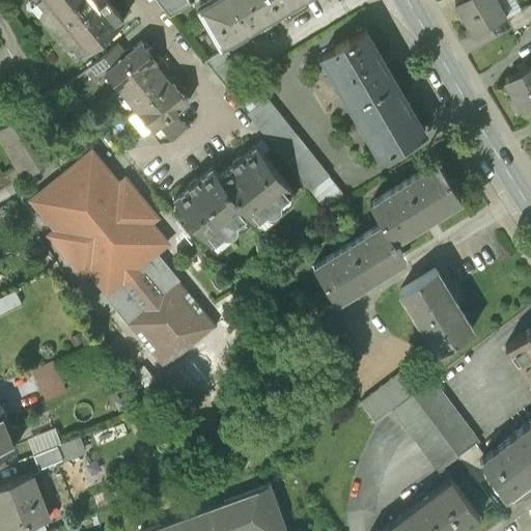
[(37,0),(81,54),(123,20),(108,0),(37,0)]
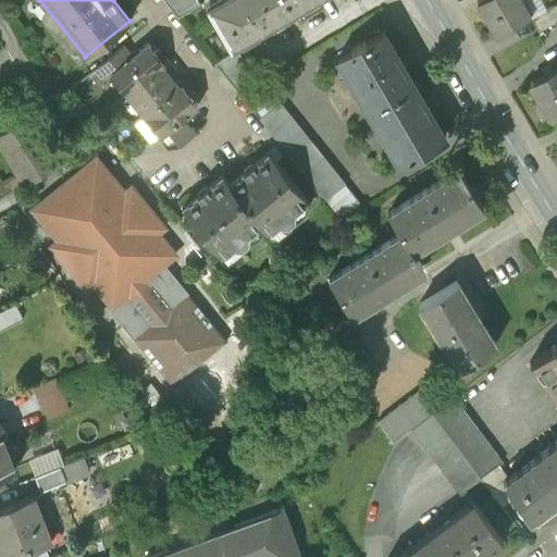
[(198,0),(164,0),(177,16),(200,2),(198,0)]
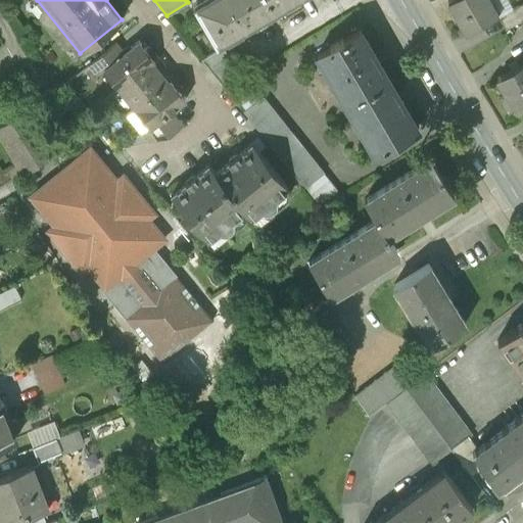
[(202,0),(193,5),(216,44),(290,0),(202,0)]
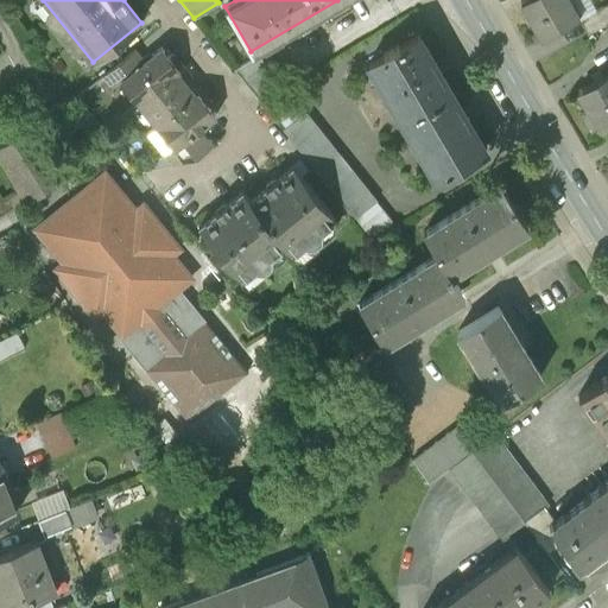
[(523,0),(520,1),(540,36),(577,14),(568,0),(523,0)]
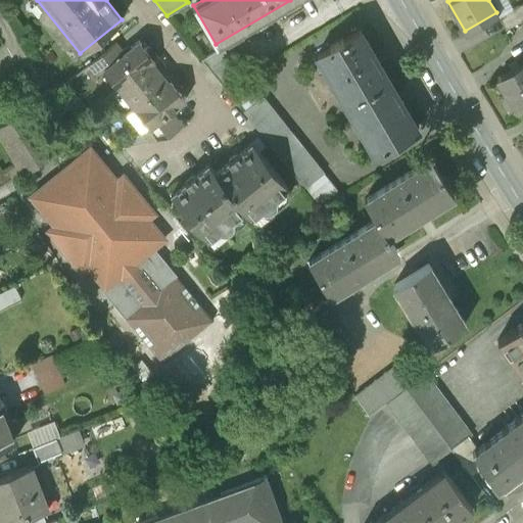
[(522,2),(504,13),(511,26),(522,17),(522,2)]
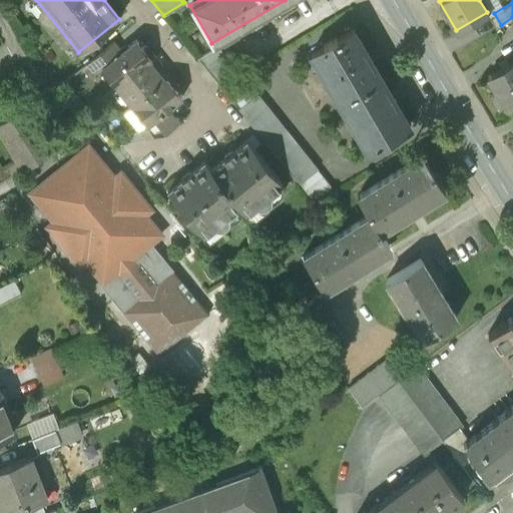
[(352,27),(311,52),(368,149),(409,125),(390,93),(369,55),(352,27)]
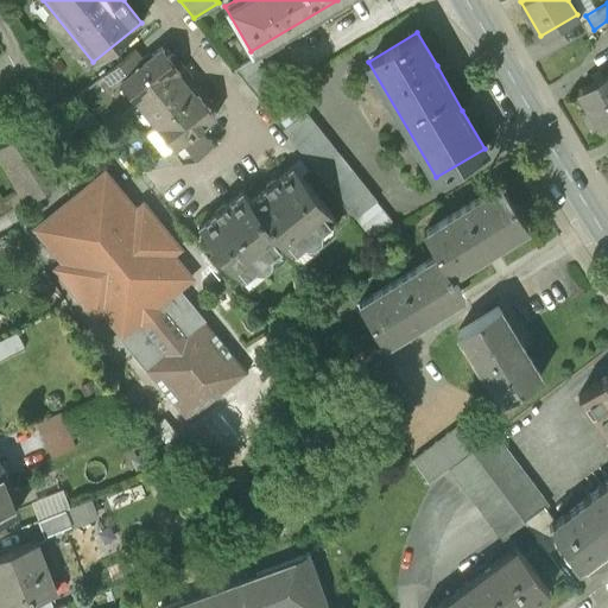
[(144,62),(120,81),(120,82),(138,105),(139,103),(139,102),(176,73),(176,74),(184,68),(173,55),(169,57),(162,48),(144,62)]
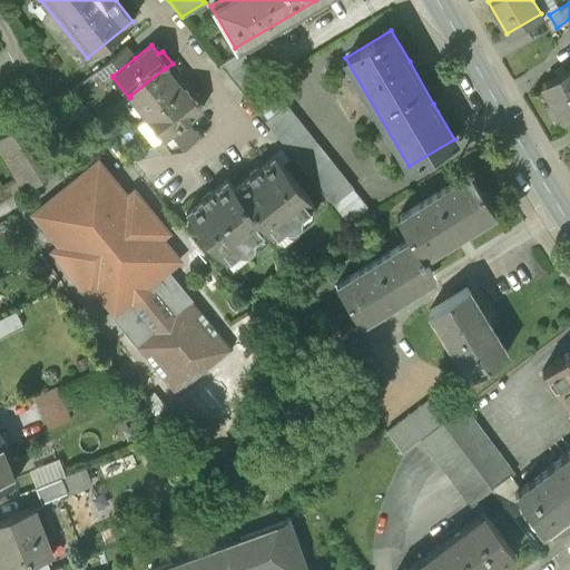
[(126,47),(96,71),(105,84),(112,77),(112,76),(135,58),(126,47)]
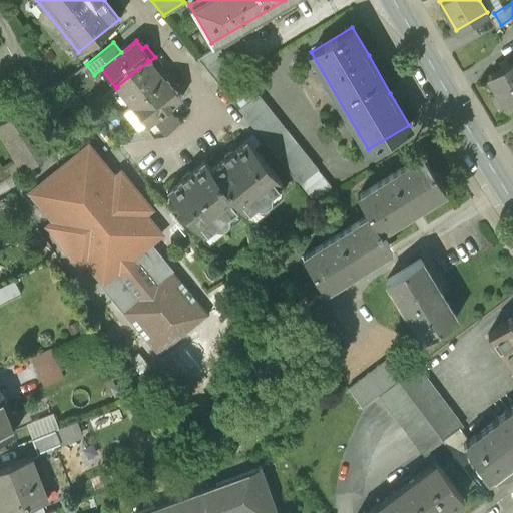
[(217,45),(197,57),(219,85),(240,73),(234,62),(231,64),(225,54),(223,55),(217,45)]
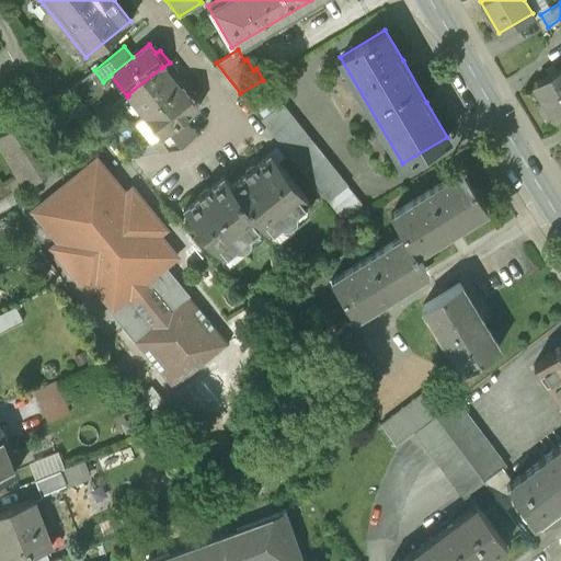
[(560,66),(533,84),(542,99),(535,103),(544,116),(550,112),(553,117),(560,112),(560,66)]
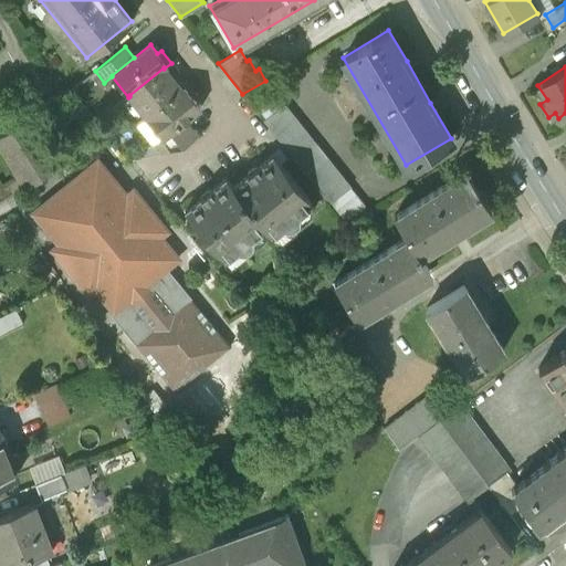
[(164,67),(129,95),(129,96),(146,116),(146,117),(188,84),(191,81),(186,74),(176,83),(164,69),(164,67)]
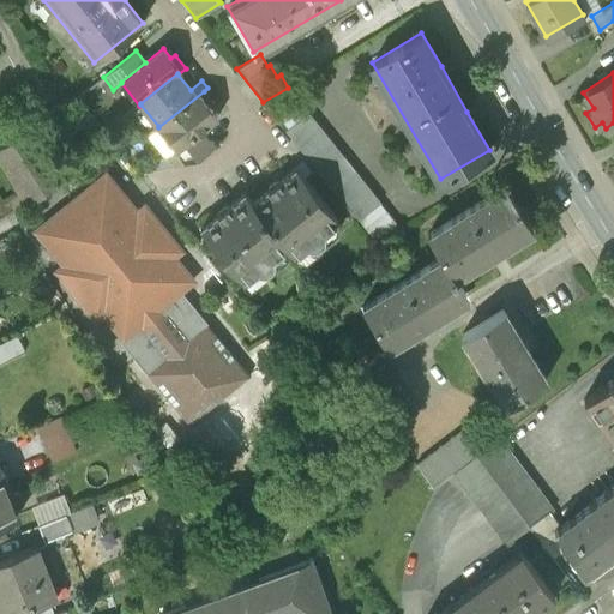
[(395,224),(306,113),(309,109),(293,88),(271,106),(288,127),(284,130),(373,241),(395,224)]
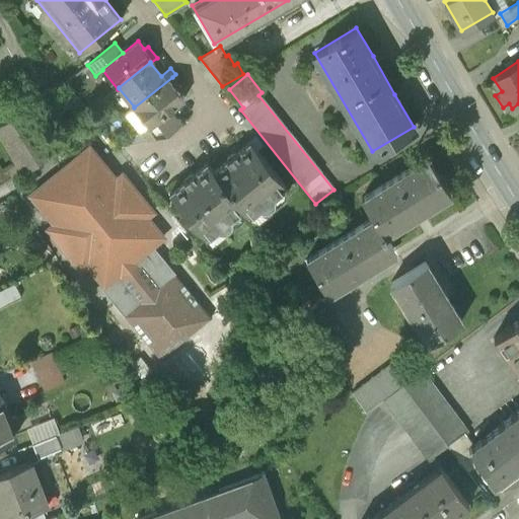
[(172,77),(134,107),(134,106),(133,107),(147,126),(148,127),(168,110),(183,98),(177,90),(180,88),(172,77)]
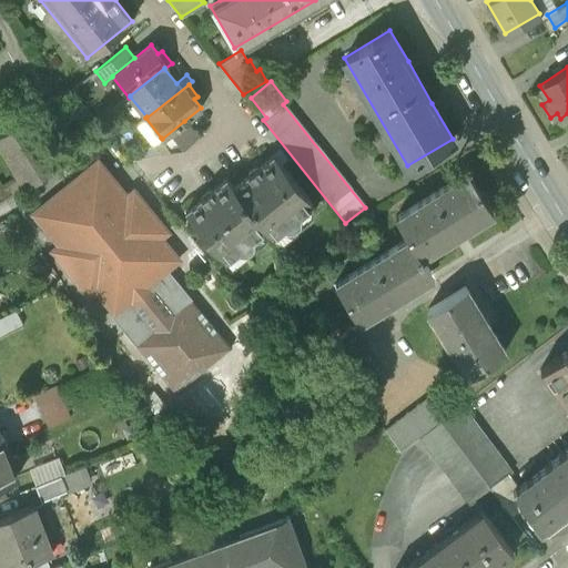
[(29,120),(0,137),(0,148),(26,190),(59,169),(29,120)]
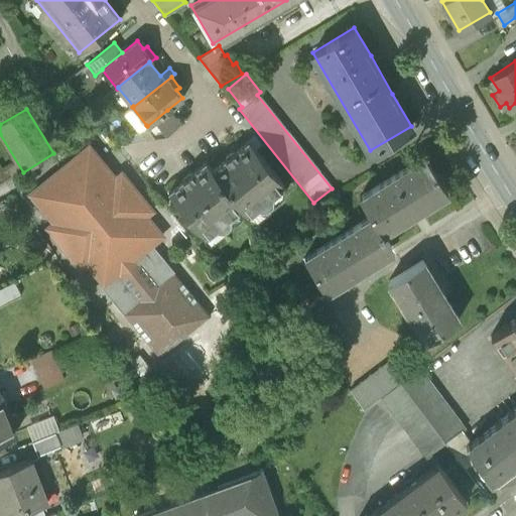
[(167,110),(147,126),(146,125),(139,131),(147,140),(165,136),(179,124),(167,110)]
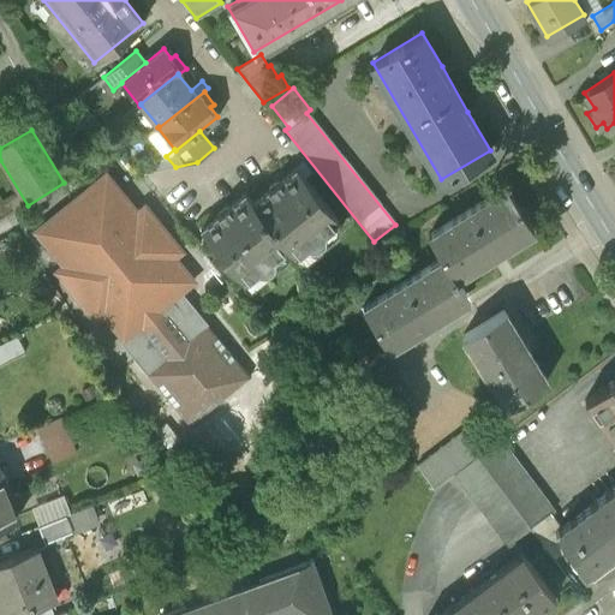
[(254,202),(252,202),(287,245),(286,245),(294,255),(338,220),(296,167),(254,202)]
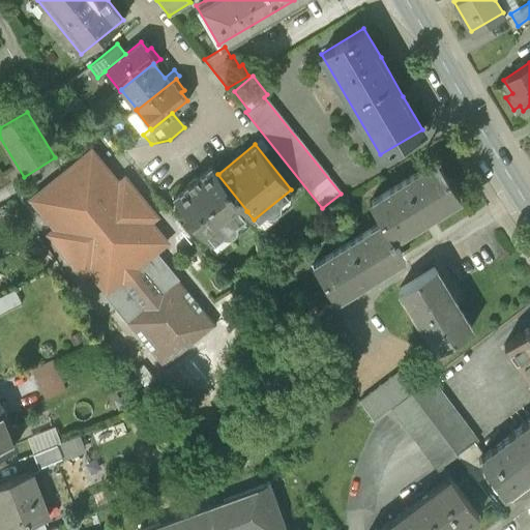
[(119,183),(92,151),(31,199),(55,229),(53,231),(71,254),(67,258),(84,277),(90,272),(107,293),(121,282),(127,291),(135,298),(117,312),(163,370),(215,326),(180,281),(163,295),(145,272),(153,265),(148,259),(168,243),(151,223),(157,217),(125,177),(119,183)]
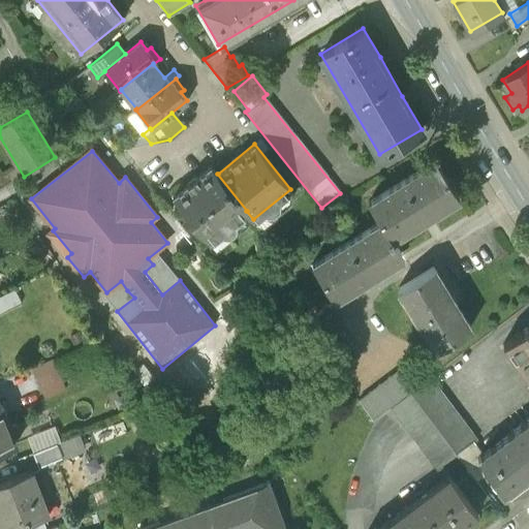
[(436,158),(367,200),(379,220),(387,234),(407,222),(409,226),(441,207),(439,203),(456,192),(436,158)]
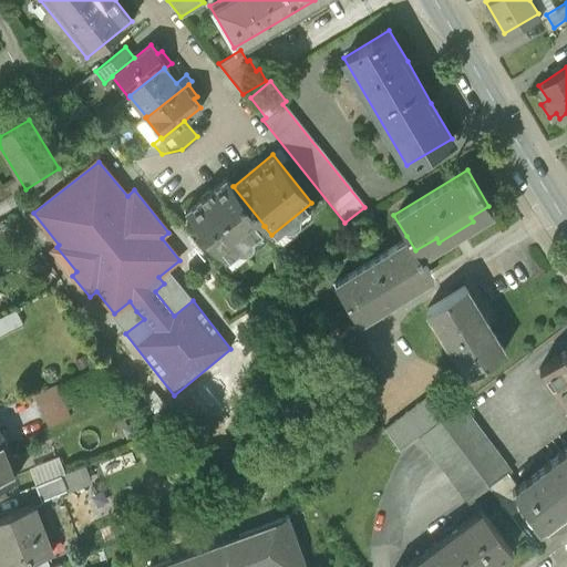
[(265,226),(233,186),(234,186),(226,177),(186,210),(225,258),(264,226),(265,226)]
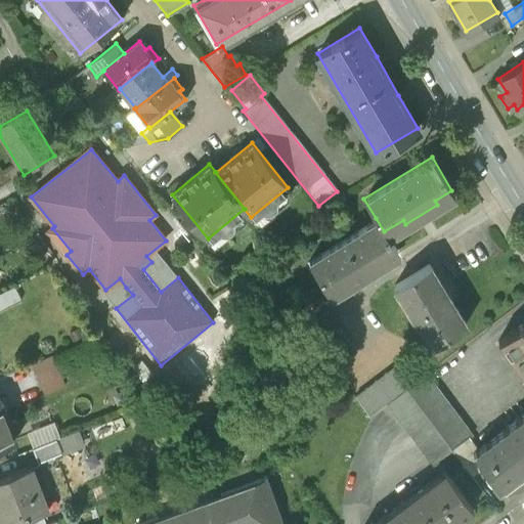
[(376,218),(308,259),(328,291),(346,279),(348,282),(379,263),(377,260),(395,250),(384,231),(376,218)]
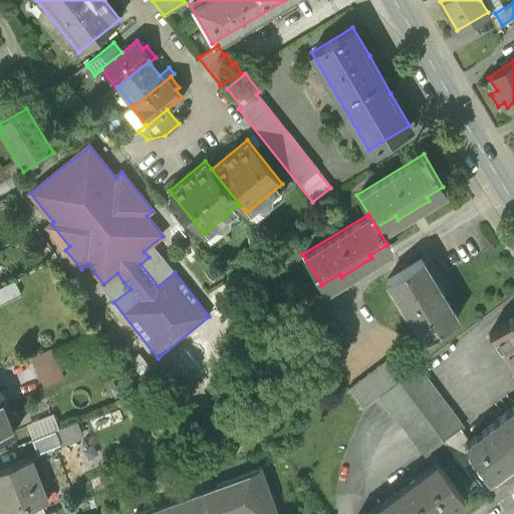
[(419,259),(388,277),(396,291),(394,293),(412,323),(415,322),(423,336),(454,317),(419,259)]
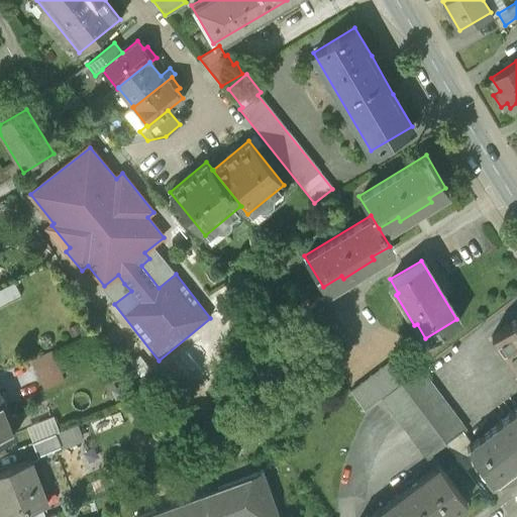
[(13,283),(0,289),(0,309),(21,299),(13,283)]
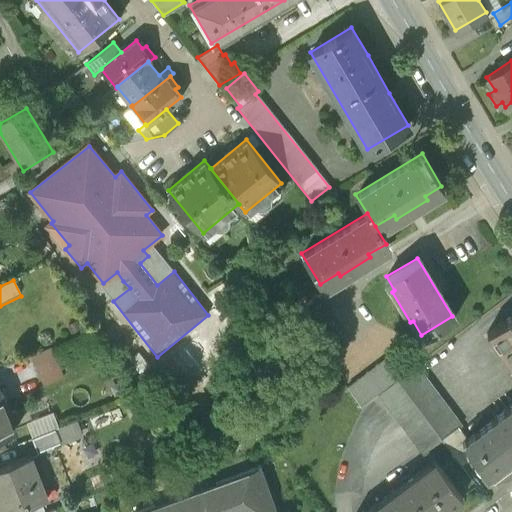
[(345,344),(318,304),(298,317),(325,357),(345,344)]
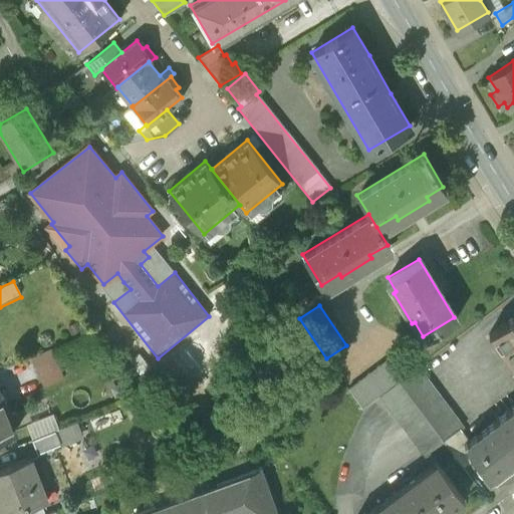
[(513,314),(492,331),(513,360),(513,314)]
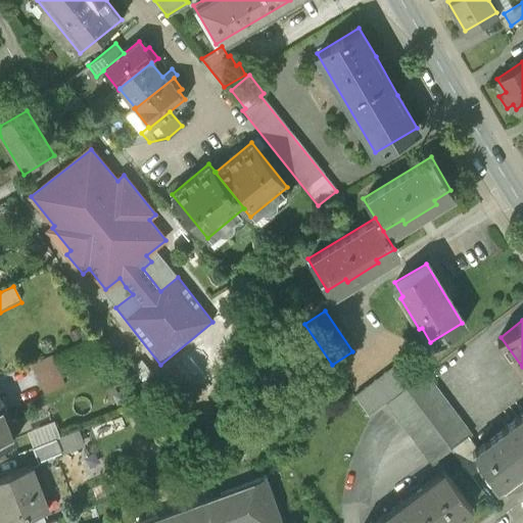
[(411,351),(352,396),(366,416),(385,401),(403,388),(423,373),(426,371),(411,351)]
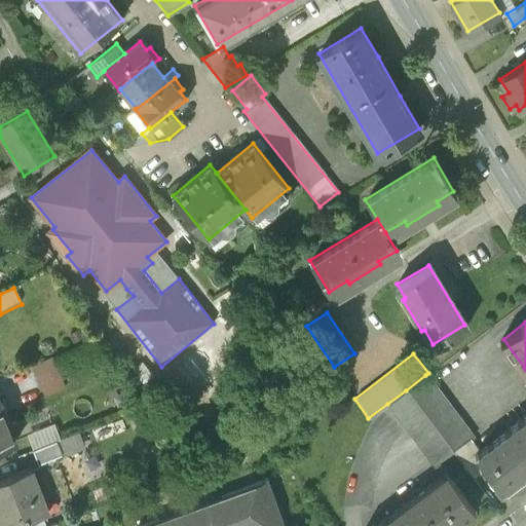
[(52,358),(32,367),(45,398),(66,388),(52,358)]
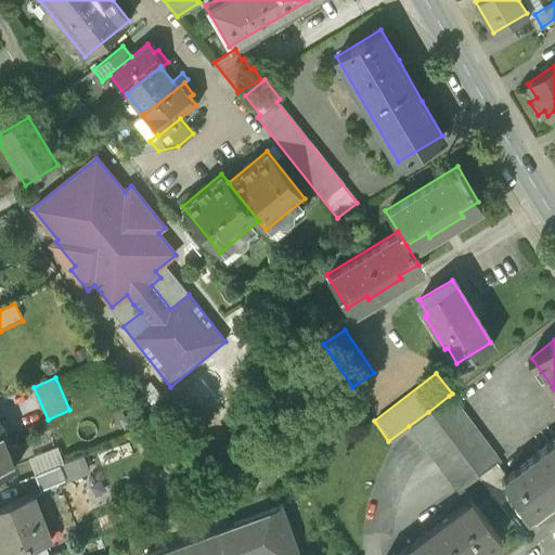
[(480,438),(449,396),(428,412),(460,454),(480,438)]
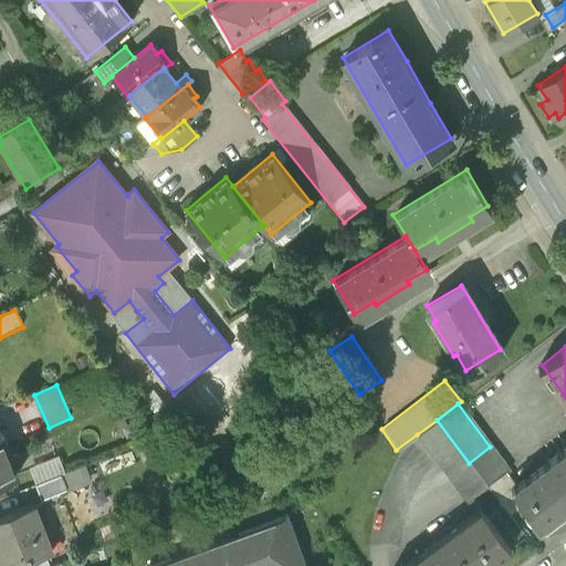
[(469,463),(437,420),(417,435),(467,500),(485,485),(469,463)]
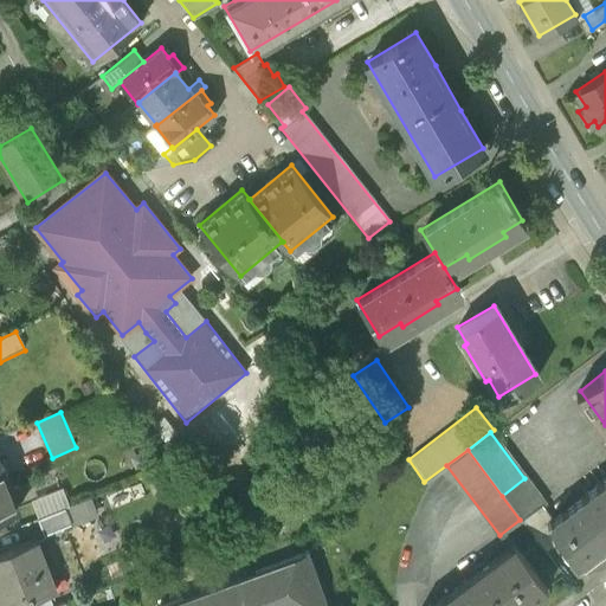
[(18,510),(0,465),(0,517),(2,517),(18,510)]
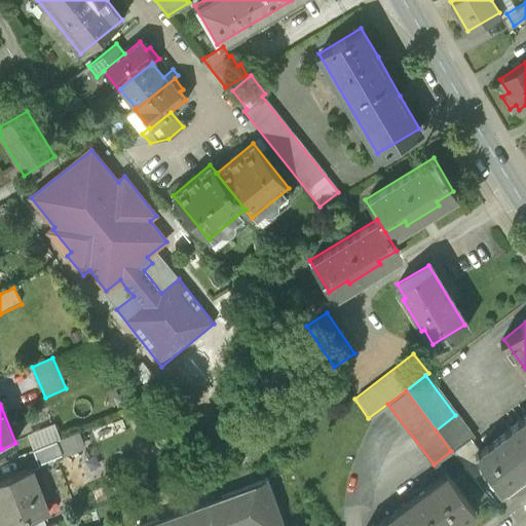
[(525,413),(478,450),(474,453),(485,468),(500,488),(525,467),(525,413)]
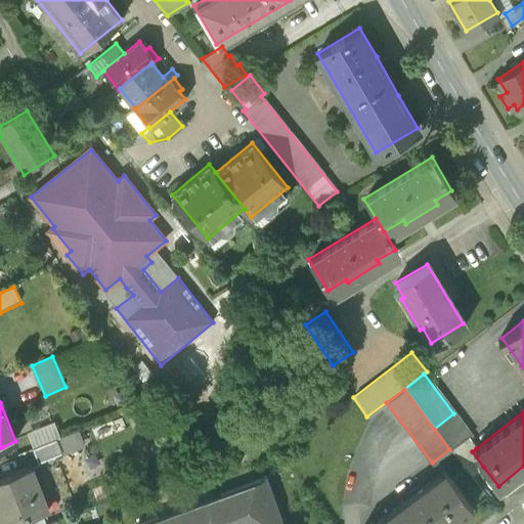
[(470,434),(453,413),(434,429),(449,449),(471,477),(483,467),(472,451),(476,448),(467,437),(470,434)]
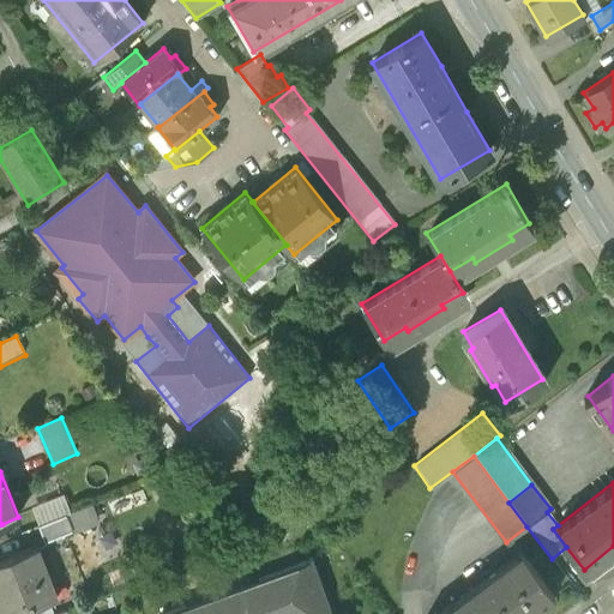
[(66,516),(38,527),(44,541),(72,530),(66,516)]
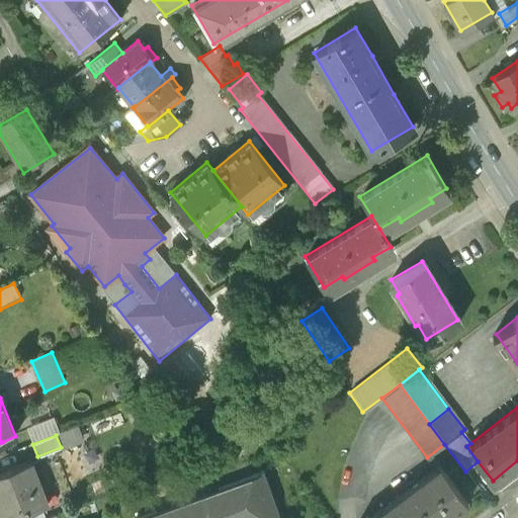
[(30,460),(2,470),(4,476),(0,478),(0,509),(3,517),(1,517),(6,517),(47,503),(46,501),(41,503),(35,488),(40,486),(30,460)]
